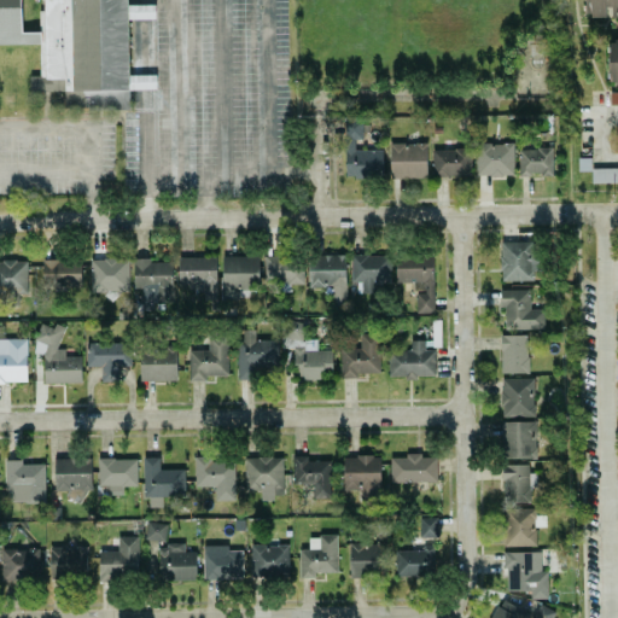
[(0,0),(0,44),(40,42),(40,76),(29,76),(30,91),(64,91),(64,110),(129,109),(128,19),(155,18),(155,4),(128,5),(127,0),(44,0),(45,11),(39,11),(40,31),(22,31),(21,0),(0,0)]
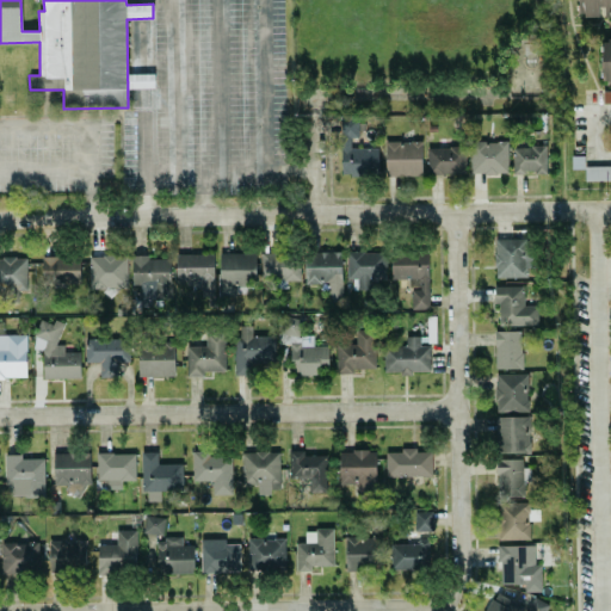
[(610,0),(576,0),(576,16),(600,16),(600,14),(610,14),(610,0)]
